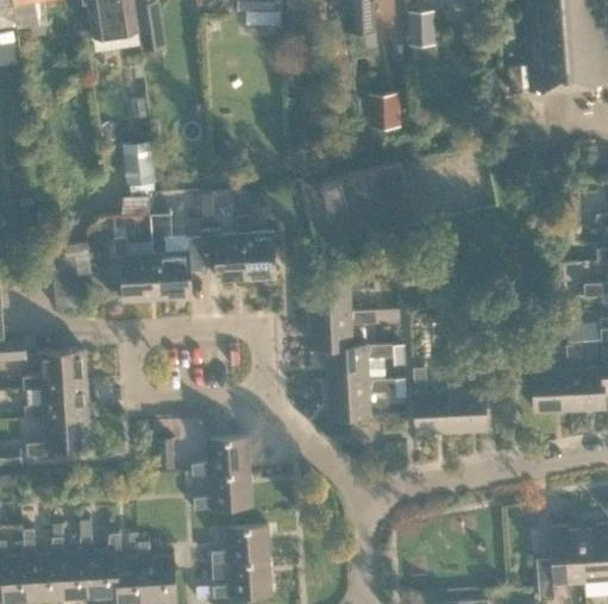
[(16,27),(17,27),(12,0),(0,0),(0,27),(14,26),(16,27)]
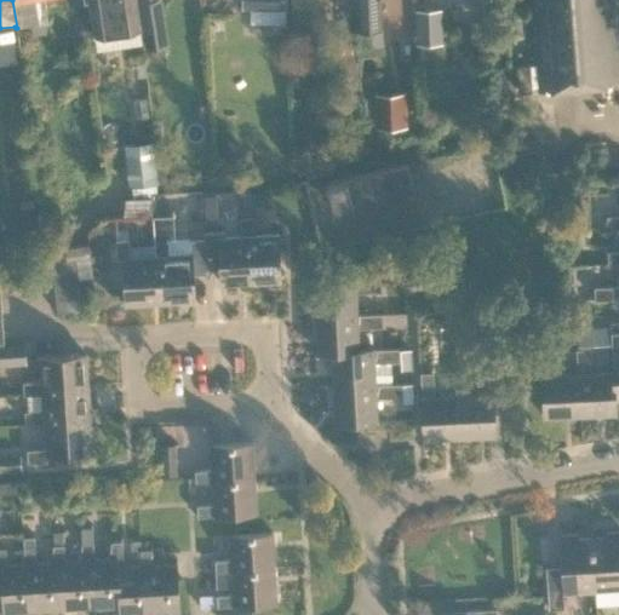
[(12,0),(17,28),(46,23),(41,0),(12,0)]
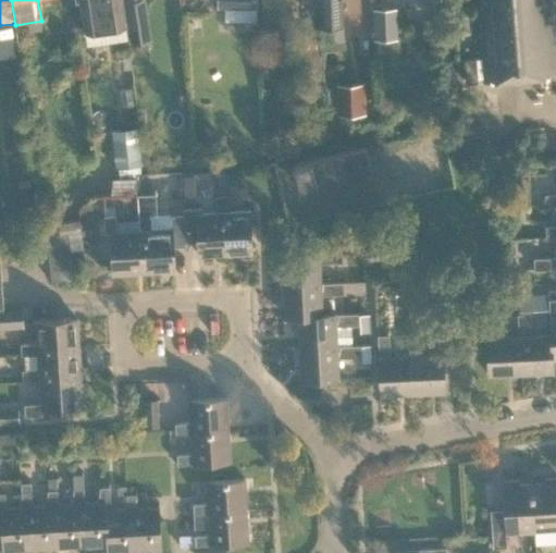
[(74,0),(76,5),(81,4),(87,35),(126,29),(121,0),(74,0)]
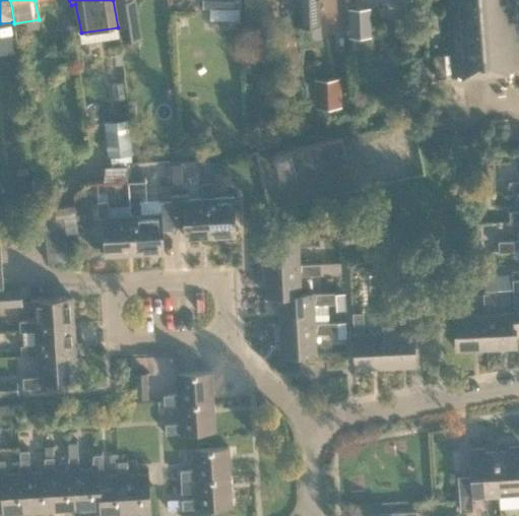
[(242,0),(204,0),(205,8),(217,9),(234,9),(240,10),(243,10),(242,0)]
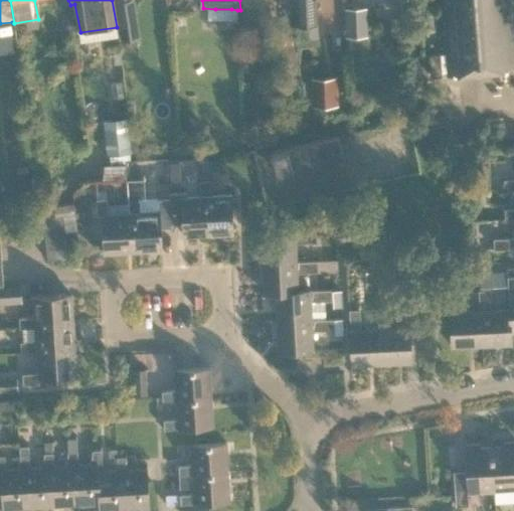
[(315,0),(294,0),(296,40),(317,39),(315,0)]
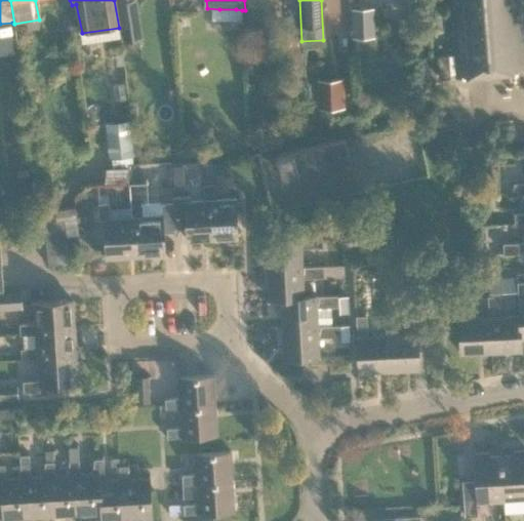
[(523,64),(519,0),(450,0),(456,80),(523,75),(523,64)]
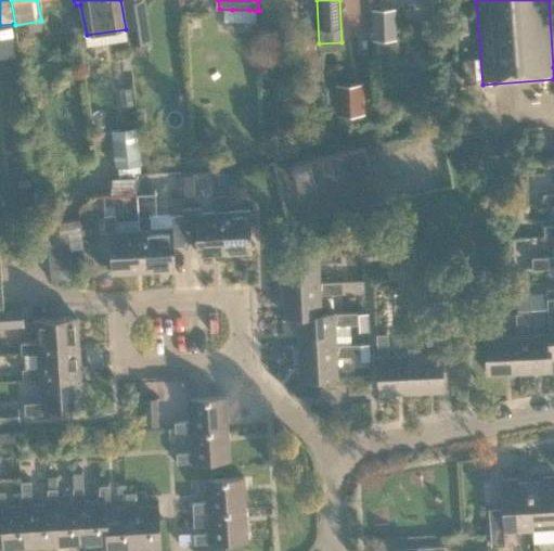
[(139,1),(124,3),(130,47),(146,45),(139,1)]
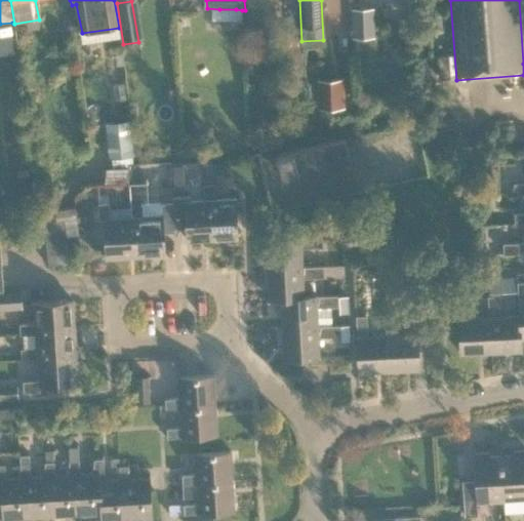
[(374,51),(373,9),(351,10),(352,39),(355,39),(356,52),(374,51)]
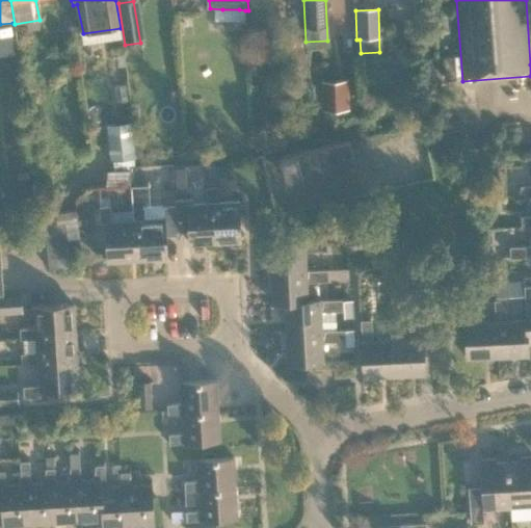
[(417,38),(416,21),(402,21),(403,38),(417,38)]
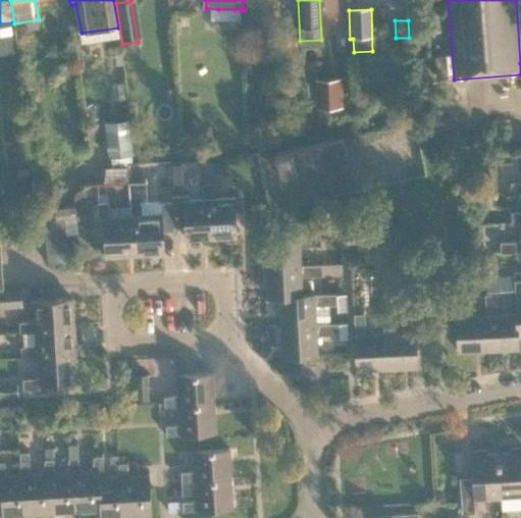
[(436,81),(448,80),(446,57),(434,57),(436,81)]
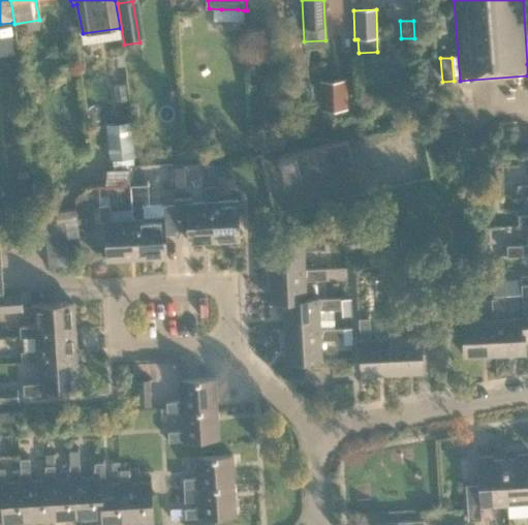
[(344,82),(318,82),(319,111),(345,111),(344,82)]
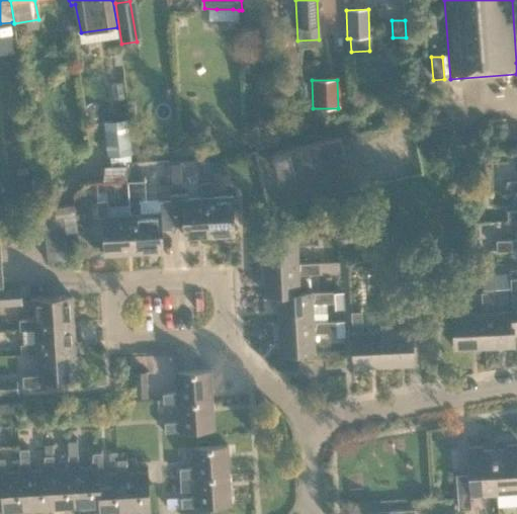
[(132,157),(128,120),(103,123),(106,159),(132,157)]
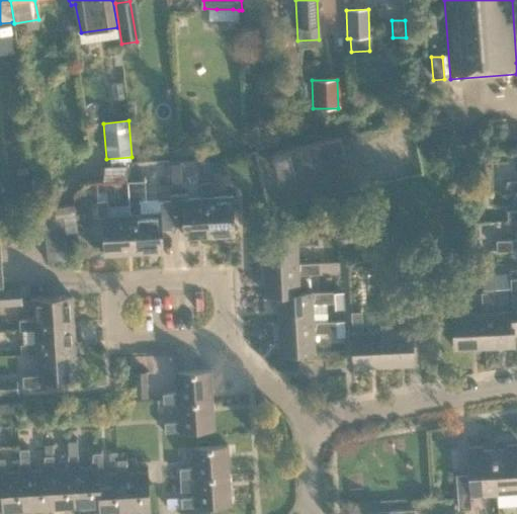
[(191,139),(198,130),(189,121),(182,131),(191,139)]
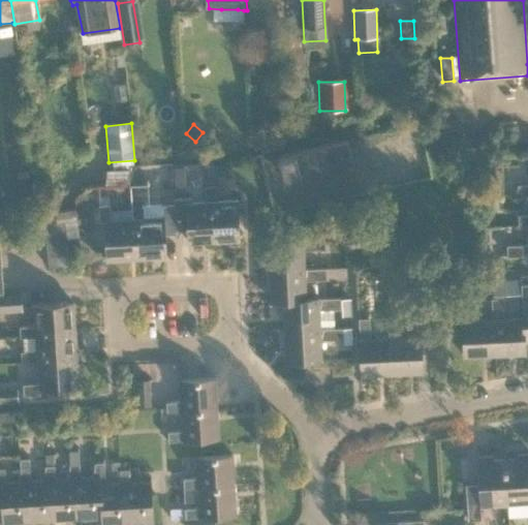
[(283,181),(352,164),(347,143),(278,159),(283,181)]
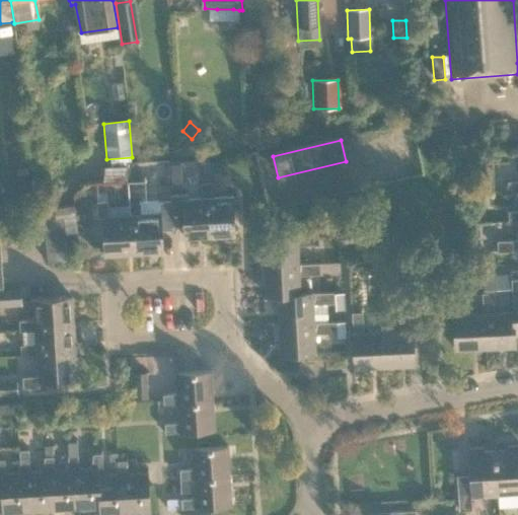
[(210,181),(209,163),(200,164),(201,182),(210,181)]
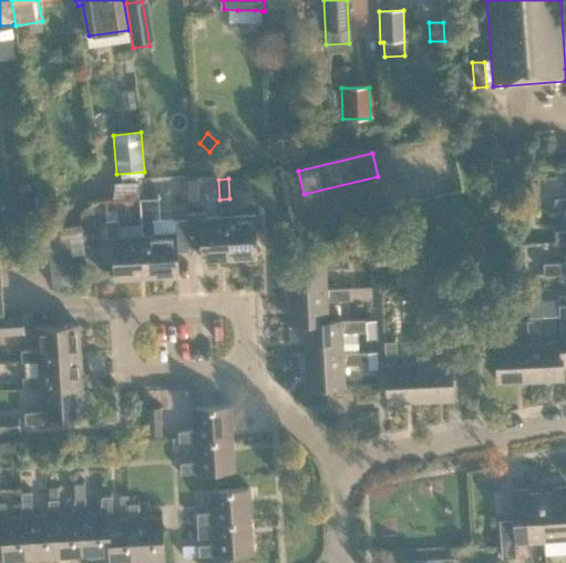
[(197,203),(196,181),(186,182),(186,203),(197,203)]
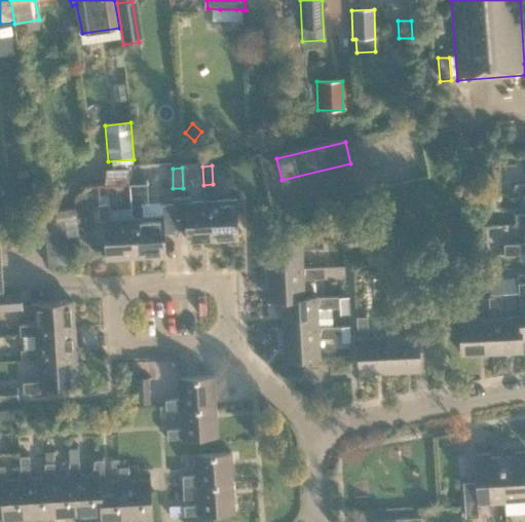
[(111,171),(112,185),(134,183),(133,169),(111,171)]
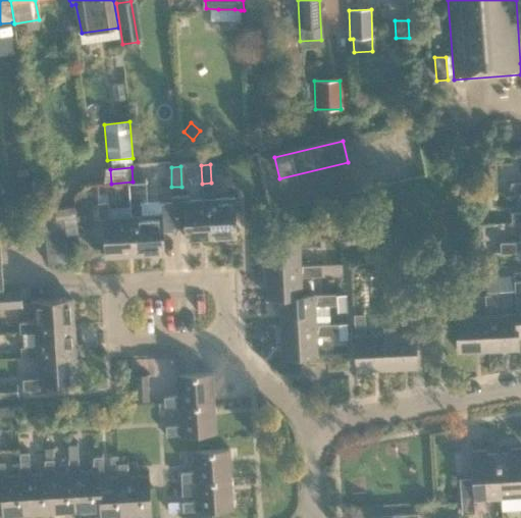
[(128,202),(131,218),(136,218),(137,256),(164,255),(162,234),(174,232),(174,229),(171,197),(171,204),(160,204),(161,216),(141,218),(140,202),(146,202),(145,184),(128,185),(129,202),(128,202)]
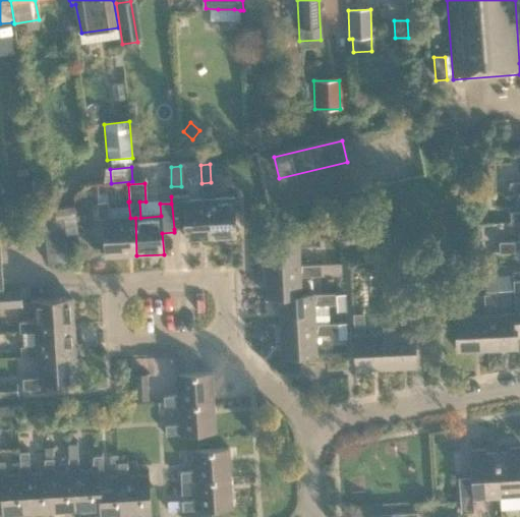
[(519,193),(519,183),(509,184),(509,194),(519,193)]
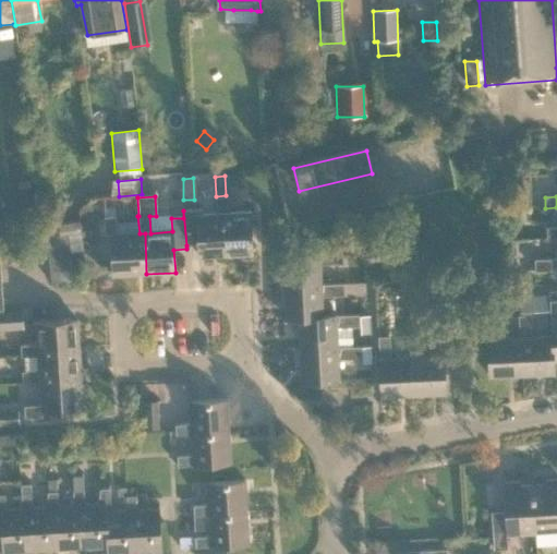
[(221,216),(225,256),(252,254),(250,214),(228,215),(227,197),(216,199),(217,215),(221,216)]
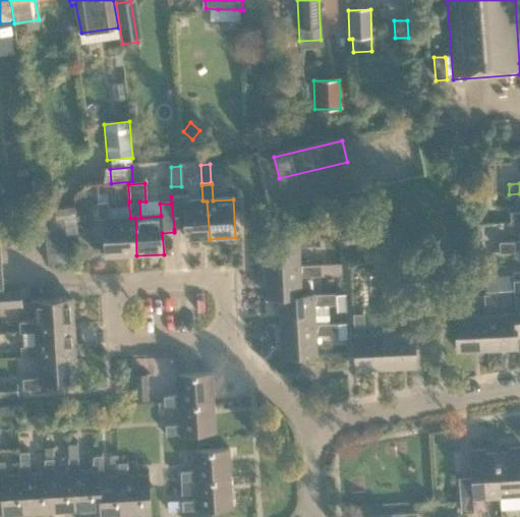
[(185,240),(210,239),(207,202),(203,200),(189,202),(188,195),(171,196),(174,229),(184,228),(185,240)]
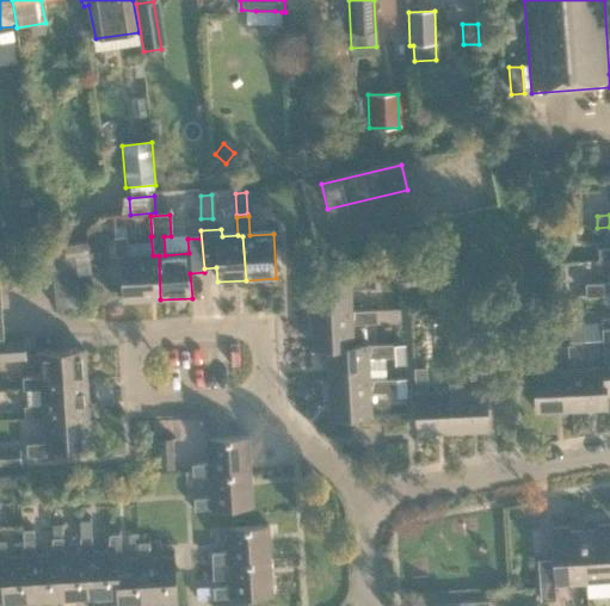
[(123,303),(160,300),(159,255),(153,255),(128,258),(127,237),(114,239),(115,258),(119,258),(123,303)]
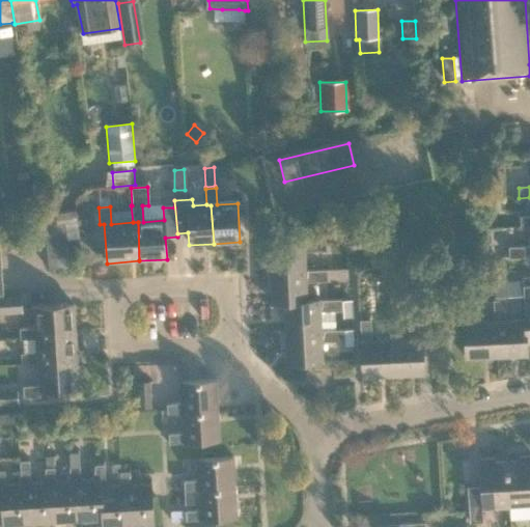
[(76,211),(54,213),(55,224),(77,222),(76,211)]
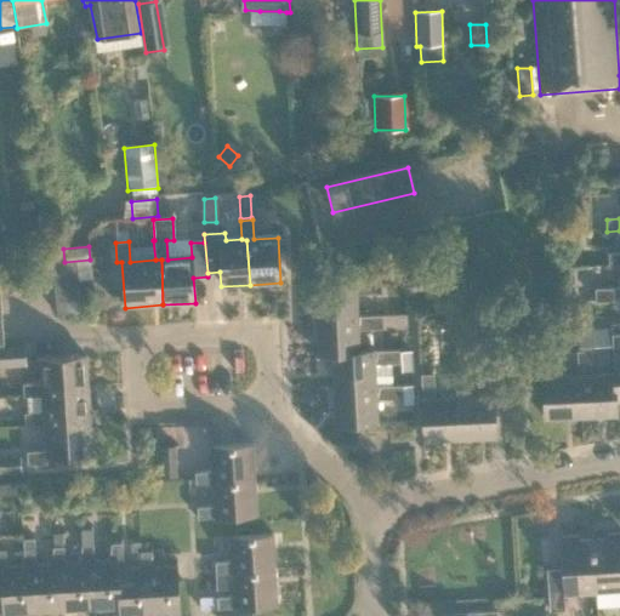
[(619,254),(608,255),(609,268),(619,268),(619,267),(619,254)]
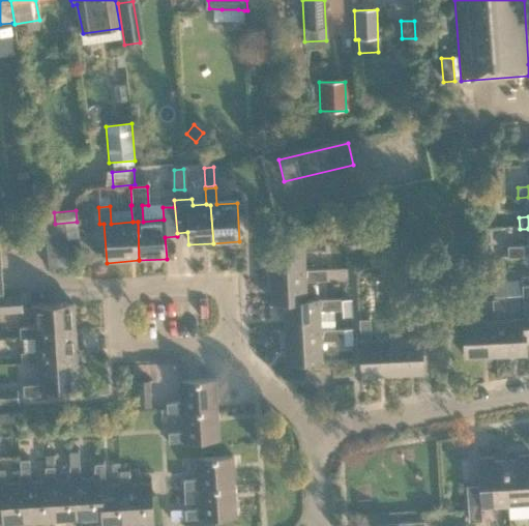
[(43,227),(45,238),(66,235),(65,224),(43,227)]
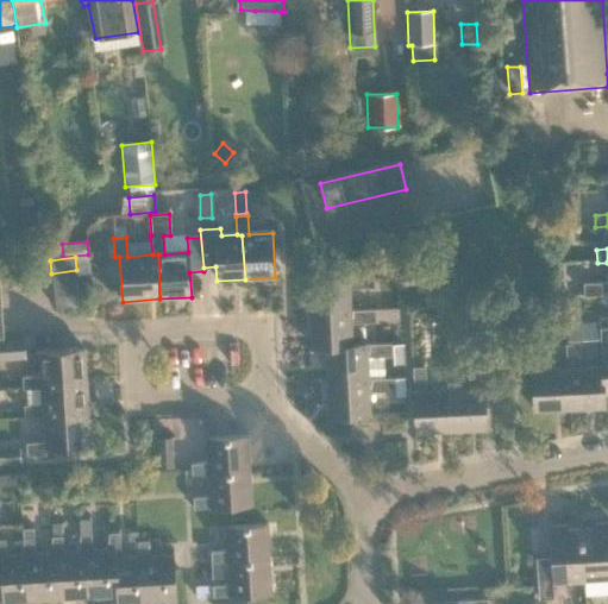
[(607,296),(607,262),(607,263),(607,284),(584,284),(584,297),(607,296)]
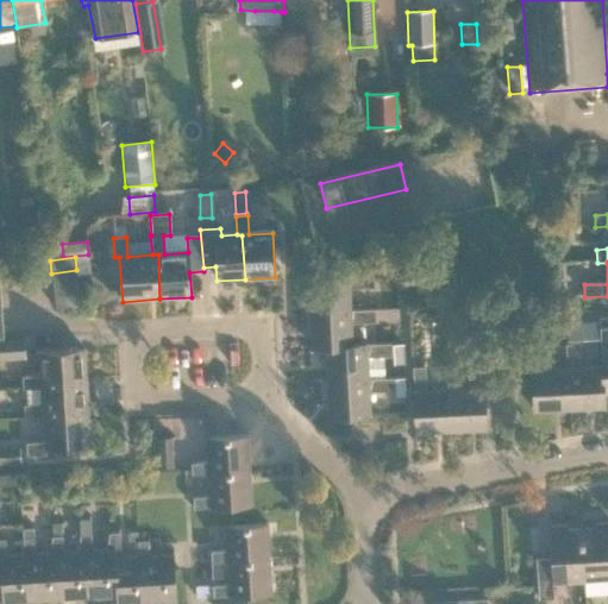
[(77,283),(76,270),(51,274),(54,285),(77,283)]
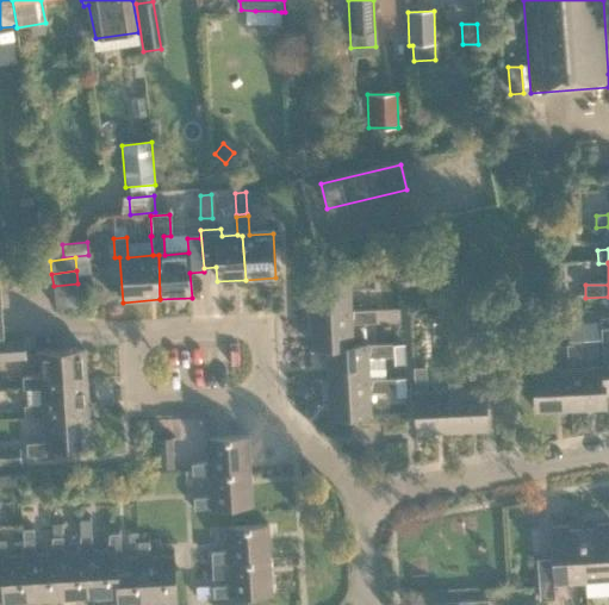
[(309,279),(311,315),(353,312),(352,291),(376,289),(374,275),(309,279)]
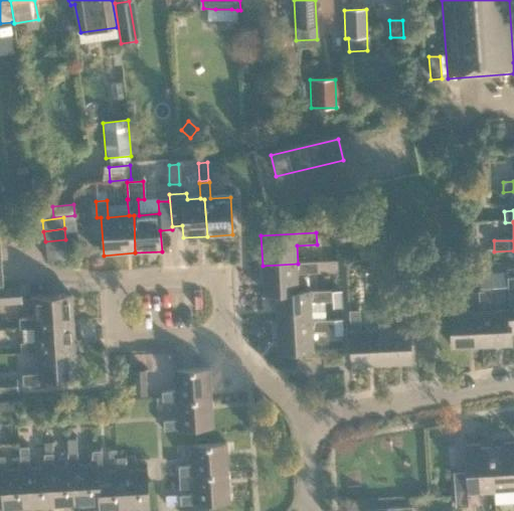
[(45,241),(46,252),(67,249),(65,239),(45,241)]
